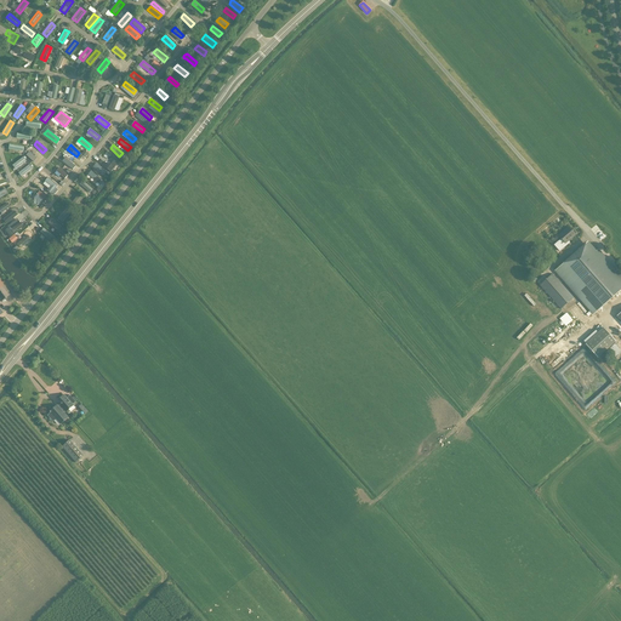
[(27,155),(34,161),(36,158),(29,152),(27,155)]
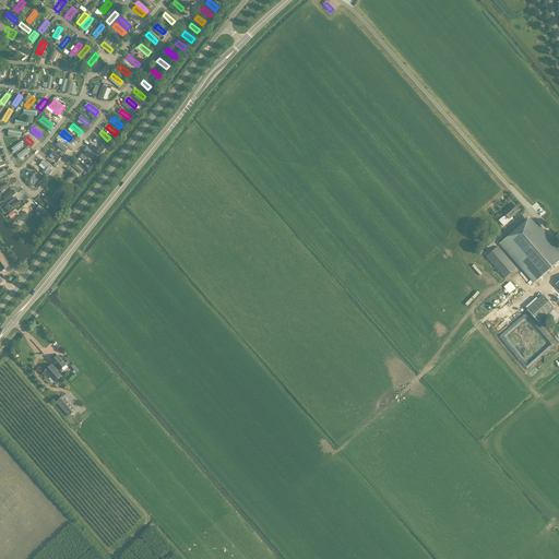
[(11,149),(14,153),(24,145),(21,141),(11,149)]
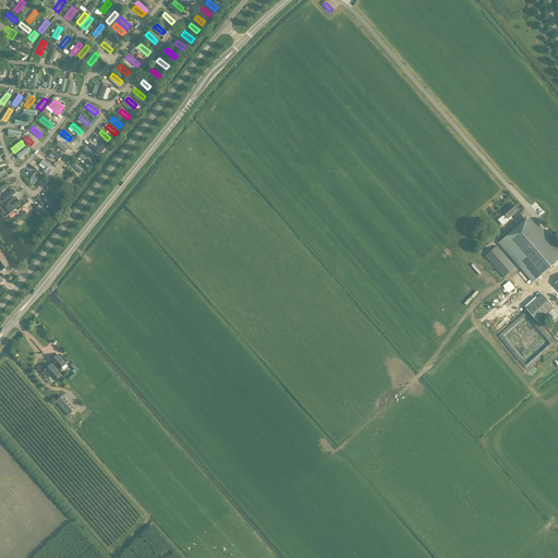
[(59,142),(57,145),(65,153),(69,149),(59,142)]
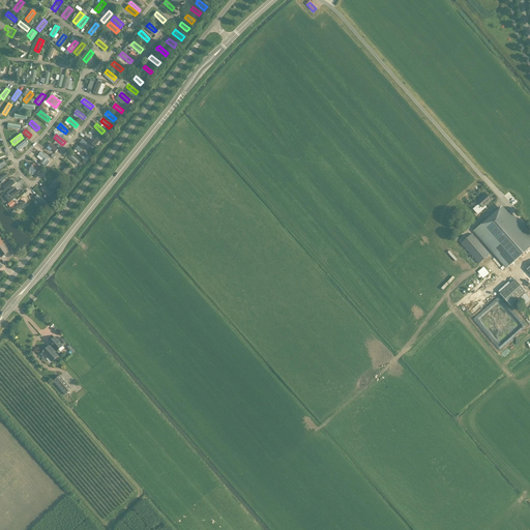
[(100,140),(97,137),(91,144),(94,147),(100,140)]
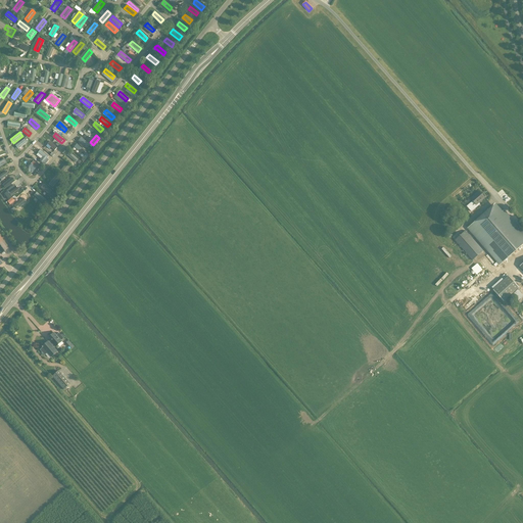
[(81,138),(79,141),(87,148),(90,145),(81,138)]
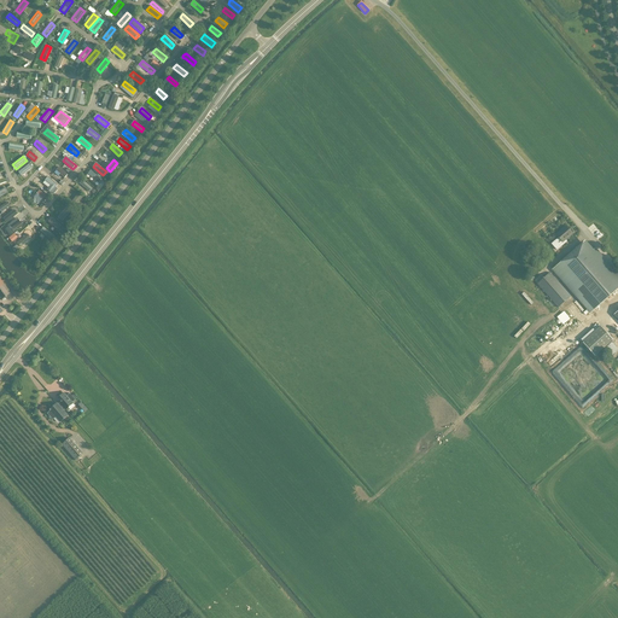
[(33,168),(29,164),(18,172),(22,176),(33,168)]
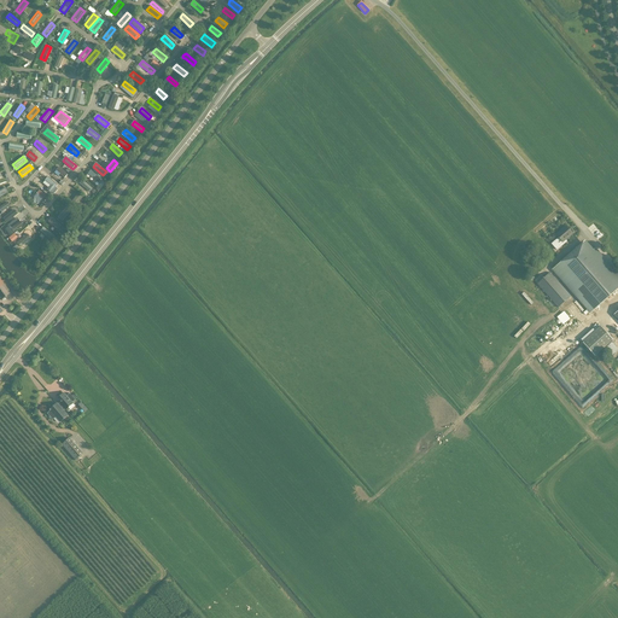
[(59,168),(57,170),(65,178),(68,175),(59,168)]
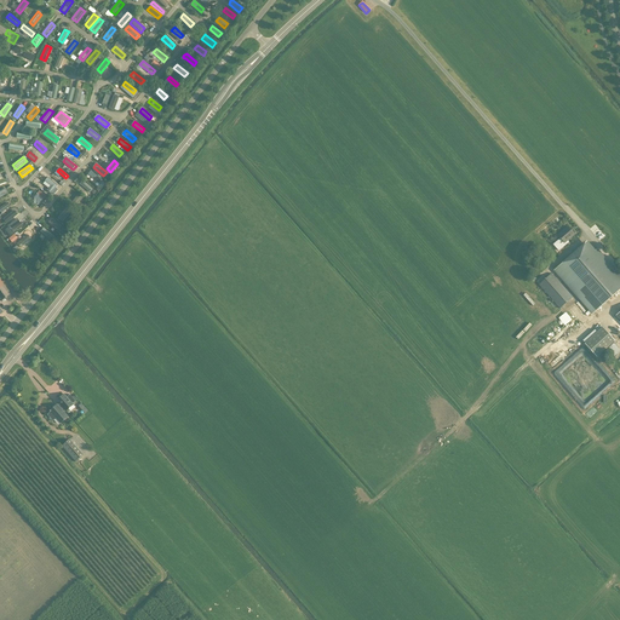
[(92,172),(90,176),(97,182),(101,178),(92,172)]
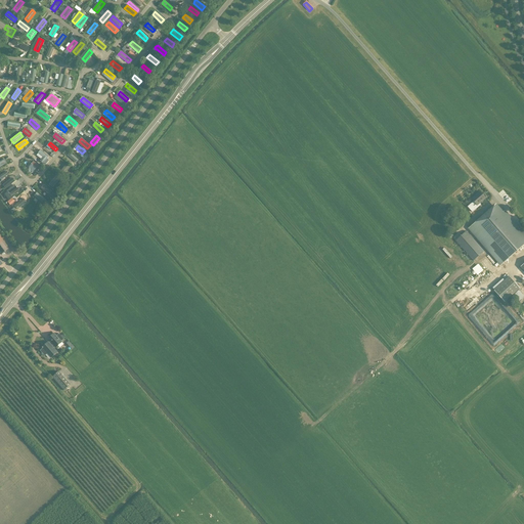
[(41,150),(38,154),(43,158),(40,161),(43,164),(49,157),(41,150)]
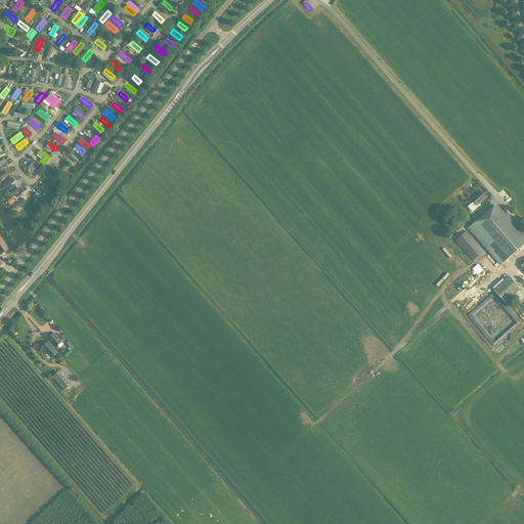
[(71,154),(69,157),(76,163),(78,160),(71,154)]
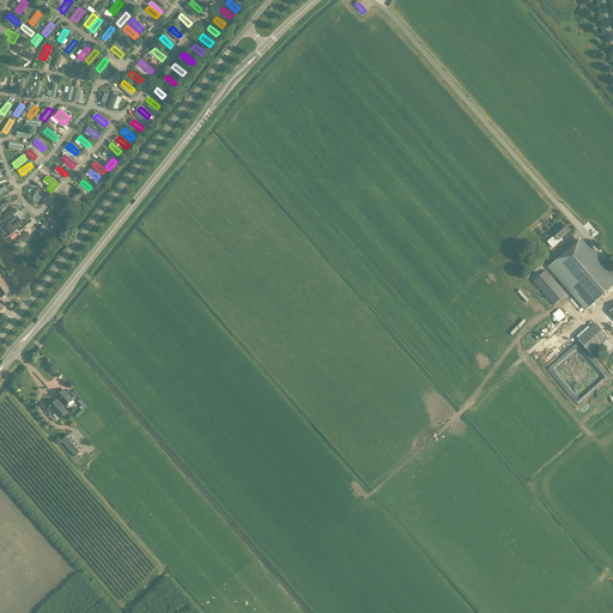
[(40,189),(34,195),(42,201),(47,195),(40,189)]
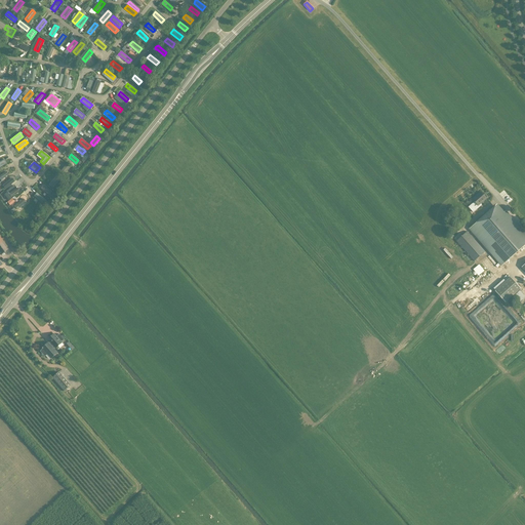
[(72,165),(68,162),(59,173),(63,176),(72,165)]
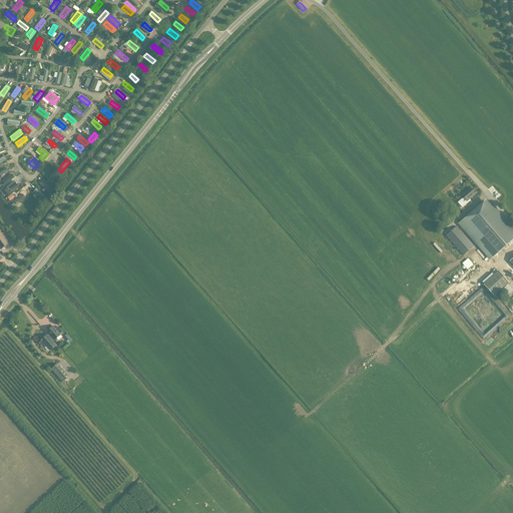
[(8,171),(6,168),(0,171),(0,174),(1,176),(8,171)]
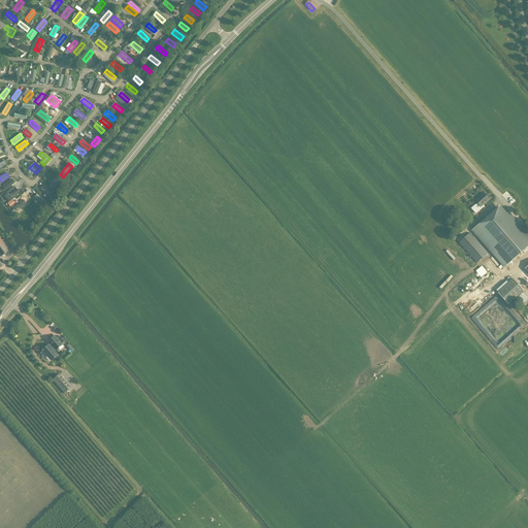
[(61,179),(57,176),(50,186),(54,190),(61,179)]
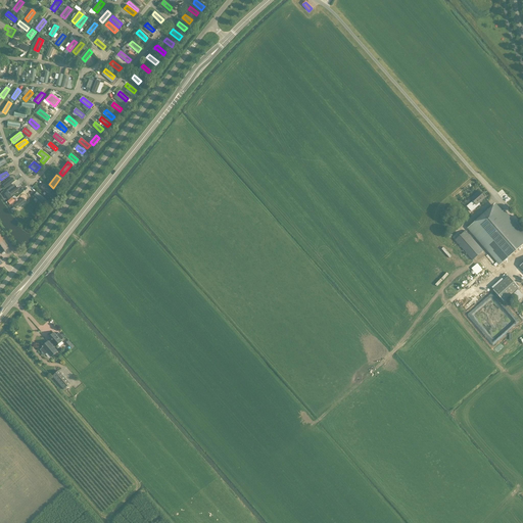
[(14,181),(12,178),(3,185),(5,188),(14,181)]
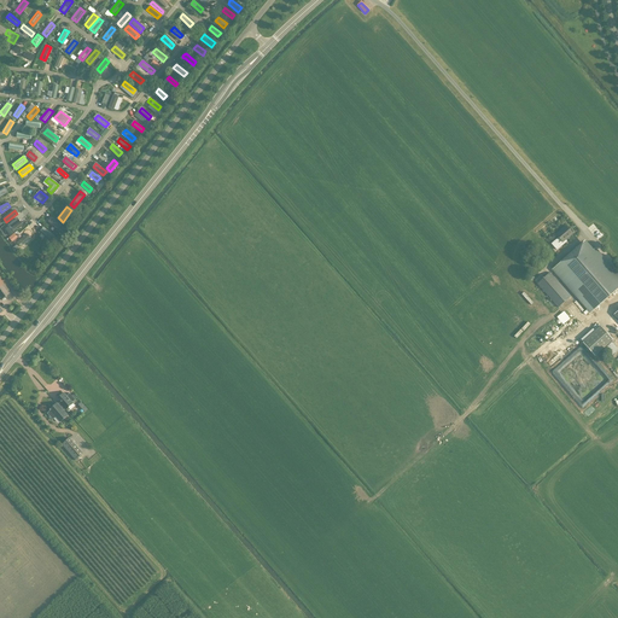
[(52,217),(50,221),(58,229),(62,226),(52,217)]
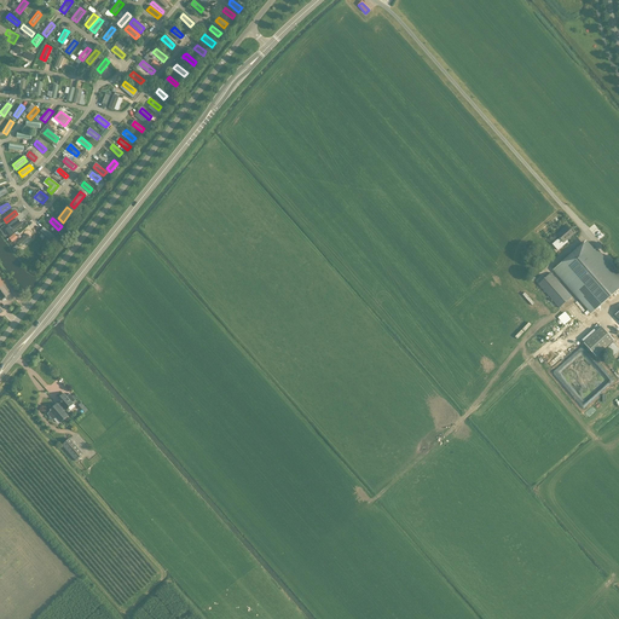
[(23,226),(21,223),(11,230),(15,233),(23,226)]
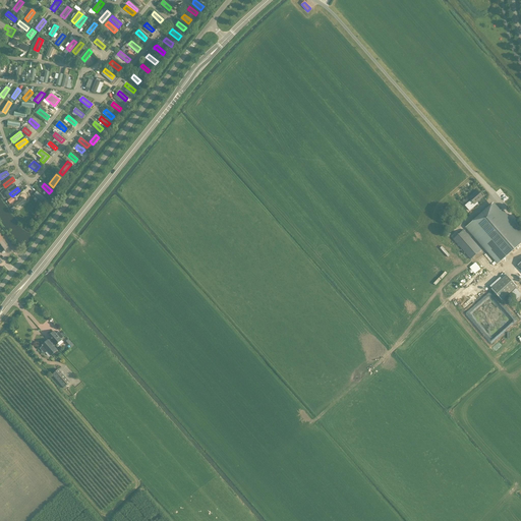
[(471,200),(465,206),(469,211),(475,206),(474,204),(482,196),(477,190),(469,197),(471,200)]
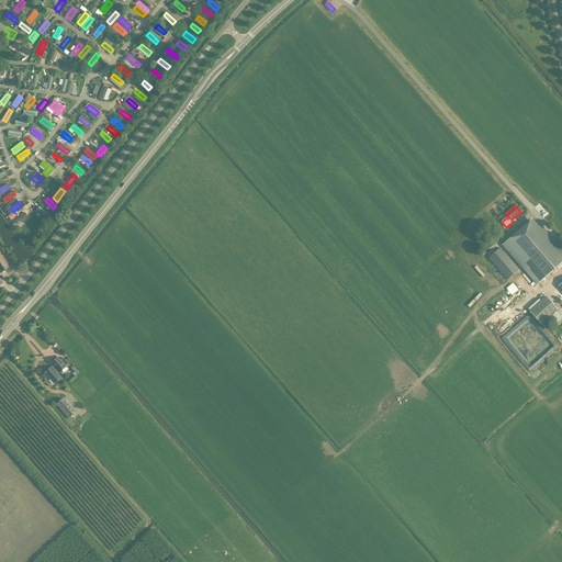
[(41,206),(37,211),(46,218),(49,215),(41,206)]
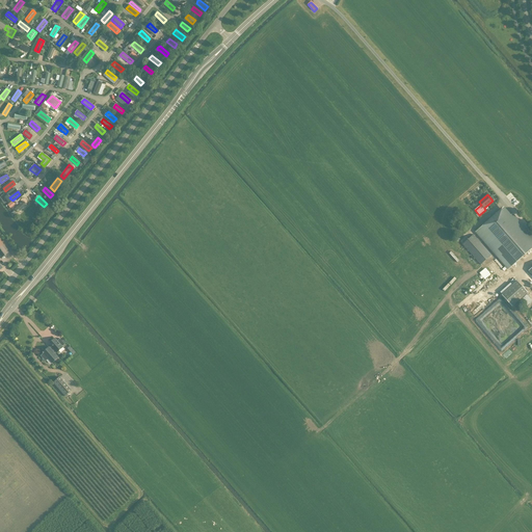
[(10,208),(15,205),(10,198),(5,202),(10,208)]
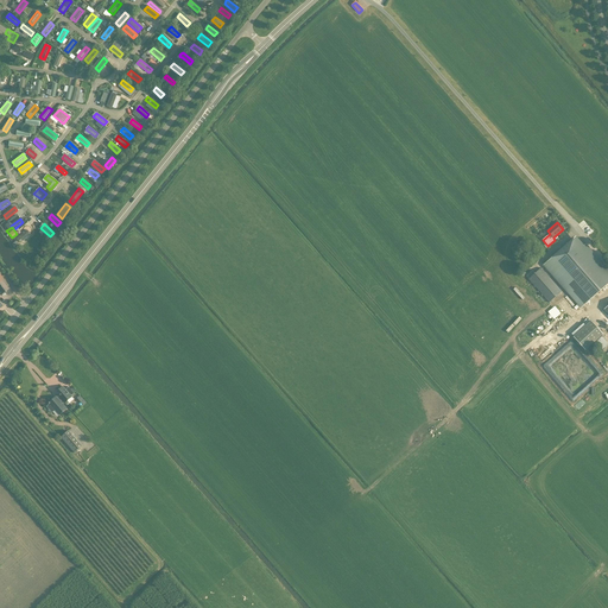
[(17,239),(20,244),(31,235),(27,230),(17,239)]
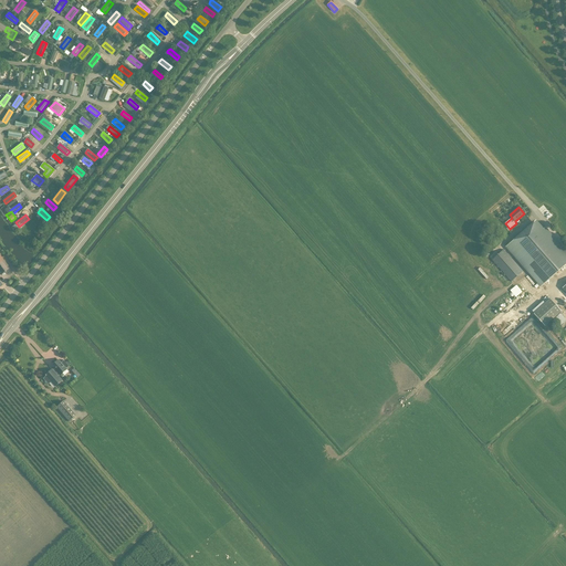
[(513,241),(507,245),(507,247),(513,253),(541,286),(562,268),(565,263),(565,253),(545,229),(544,231),(535,221),(527,228),(513,241)]
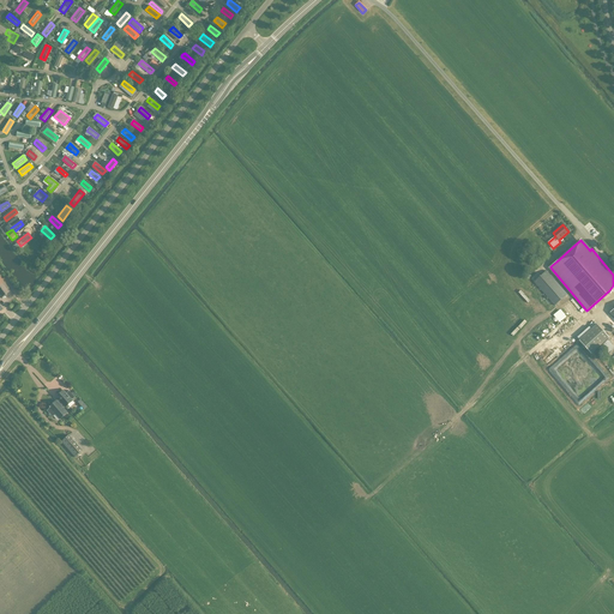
[(547,271),(534,282),(555,306),(567,295),(547,271)]
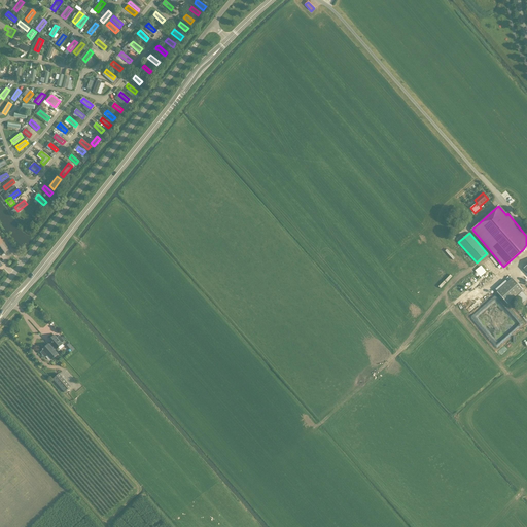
[(9,250),(2,240),(0,241),(0,253),(1,256),(9,250)]
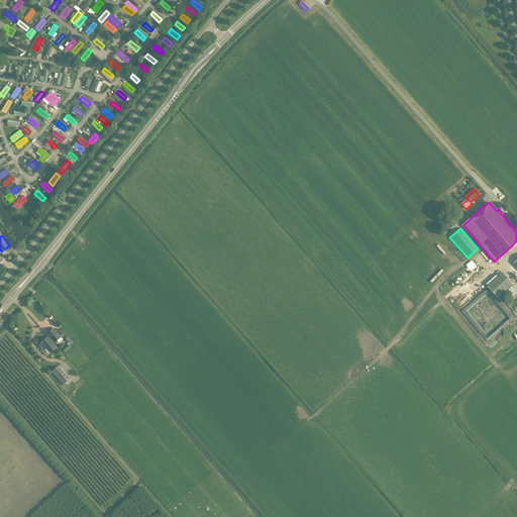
[(462,268),(468,274),(474,269),(469,263),(462,268)]
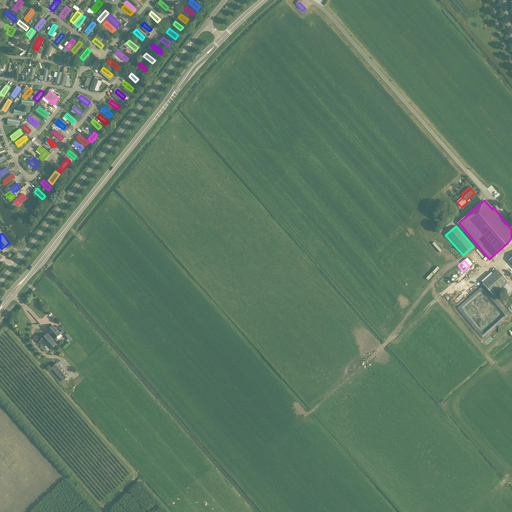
[(498,269),(482,283),(493,295),(508,281),(498,269)]
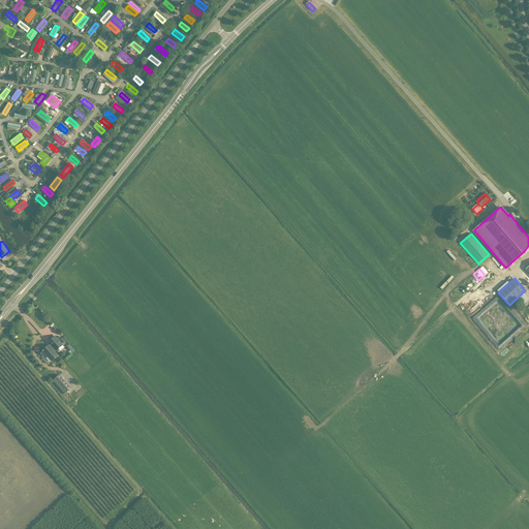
[(525,303),(528,299),(528,298),(524,293),(520,298),(525,303)]
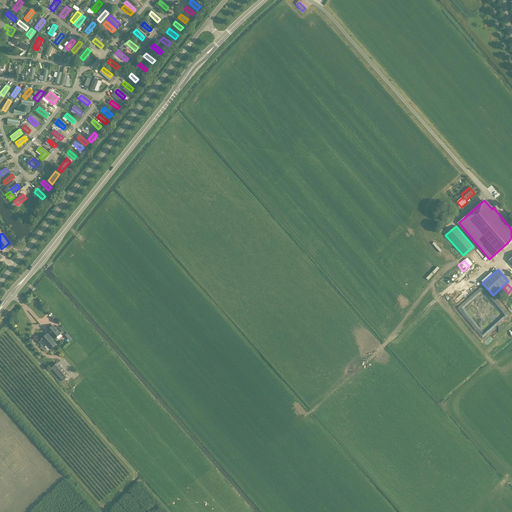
[(49,337),(52,340),(54,339),(55,339),(61,334),(60,334),(63,331),(58,326),(55,328),(53,326),(48,330),(51,333),(49,334),(50,336),(49,337)]
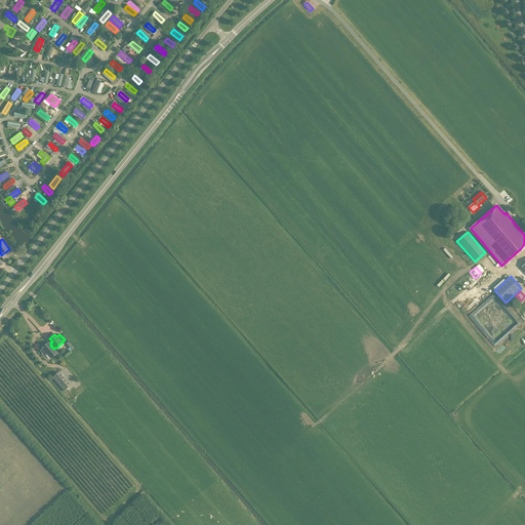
[(51,345),(50,342),(49,344),(48,342),(42,348),(43,349),(40,352),(45,357),(47,354),(51,358),(57,353),(53,349),(50,346),(51,345)]
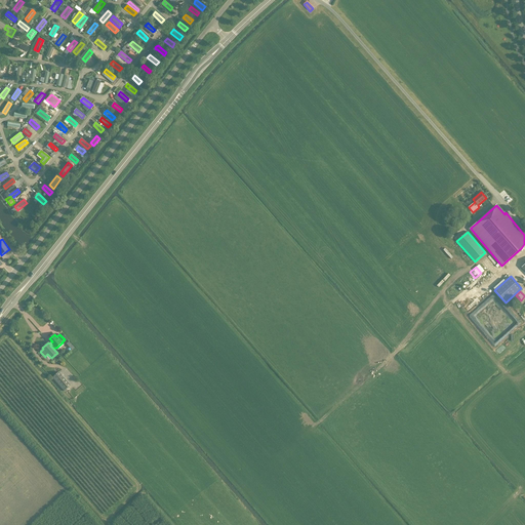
[(58,372),(52,377),(65,391),(71,386),(58,372)]
